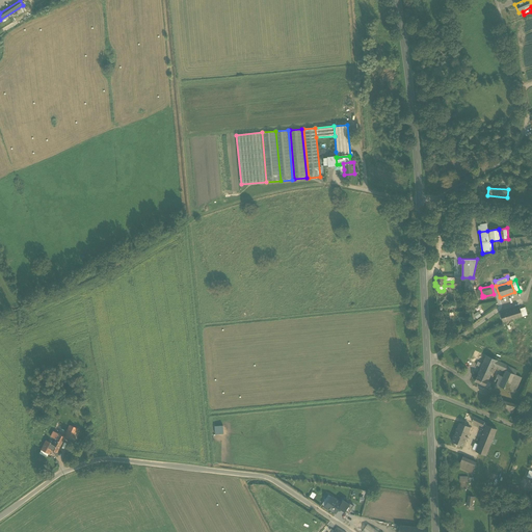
[(520,308),(508,311),(511,320),(522,316),(520,309),(520,308)]
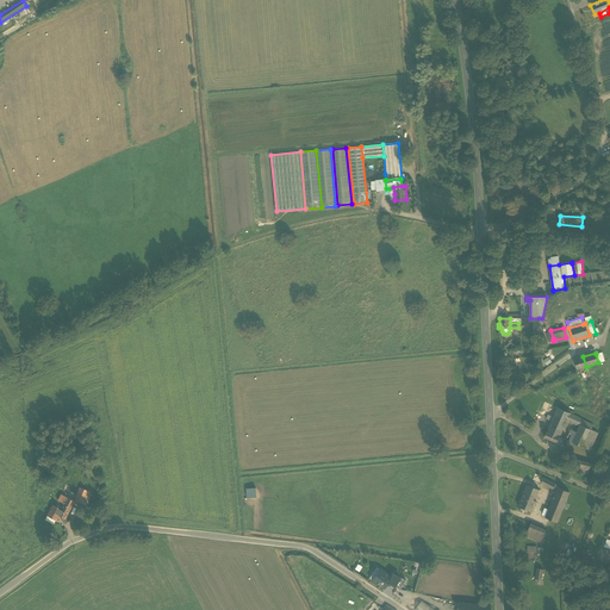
[(583,356),(573,359),(576,369),(586,367),(583,356)]
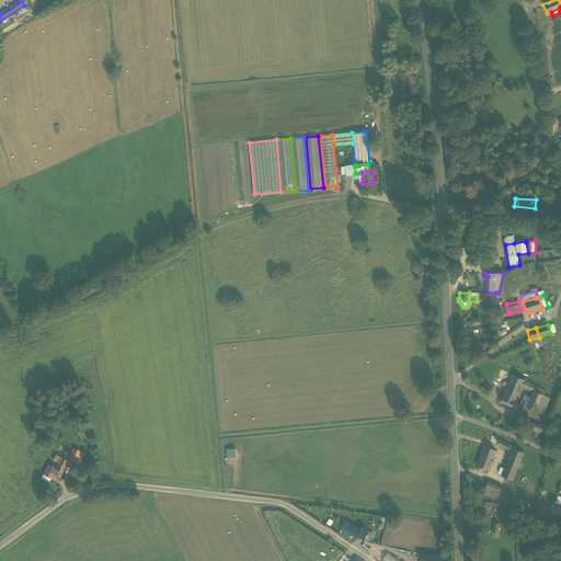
[(465,361),(468,364),(479,356),(476,352),(465,361)]
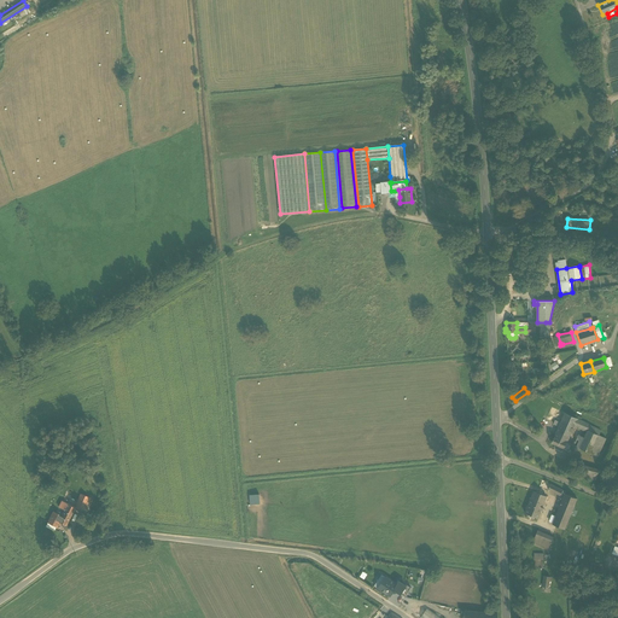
[(559,426),(557,432),(569,438),(573,426),(587,432),(588,430),(588,431),(590,426),(590,425),(565,413),(560,423),(559,426)]
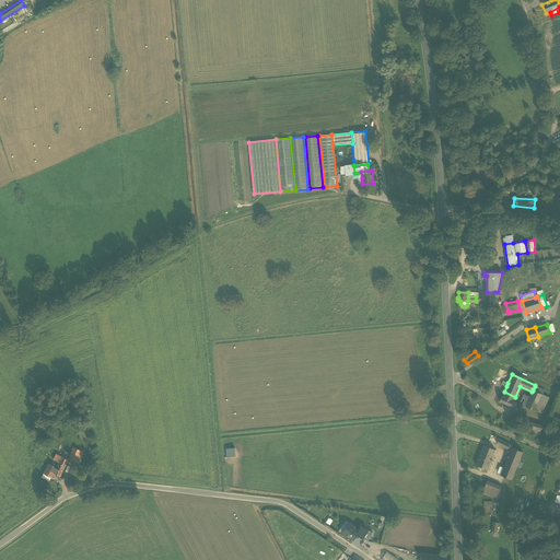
[(545,391),(535,386),(533,391),(543,395),(545,391)]
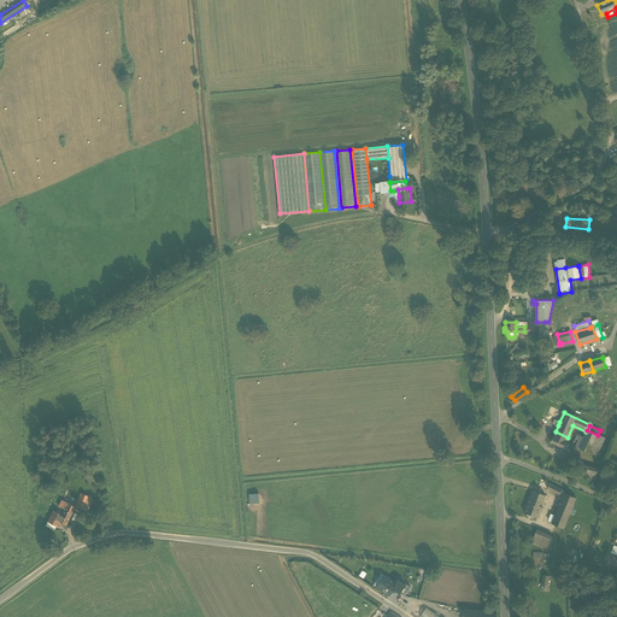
[(587,430),(587,429),(586,432),(583,436),(579,448),(591,453),(598,435),(587,430)]
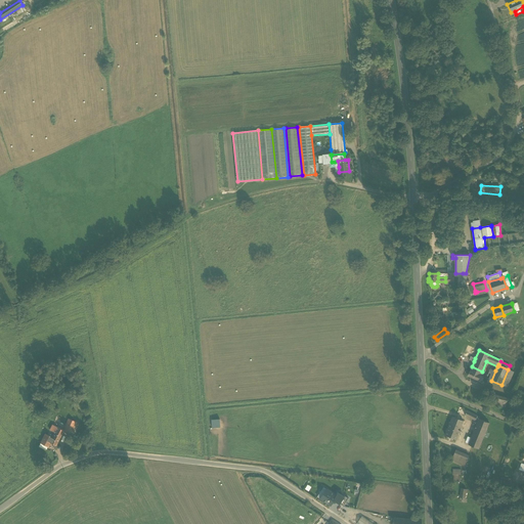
[(482,372),(472,366),(468,376),(478,380),(478,381),(480,376),(482,372)]
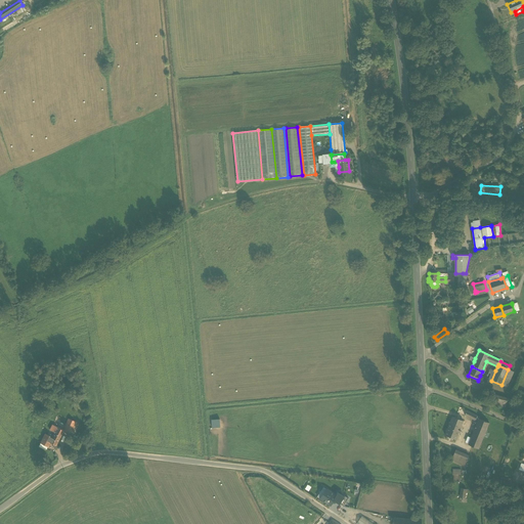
[(490,368),(486,379),(491,381),(495,370),(490,368)]
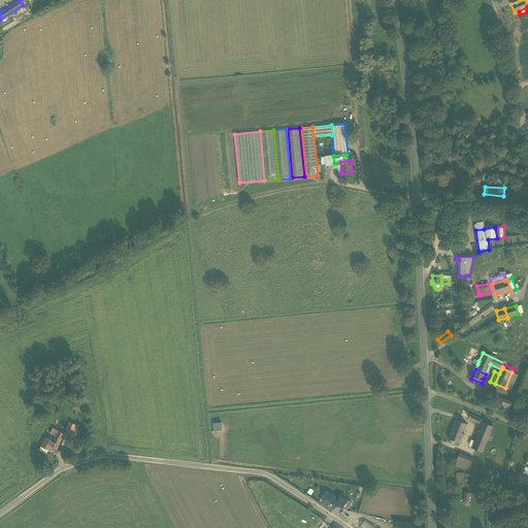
[(512,372),(505,388),(510,390),(518,374),(512,372)]
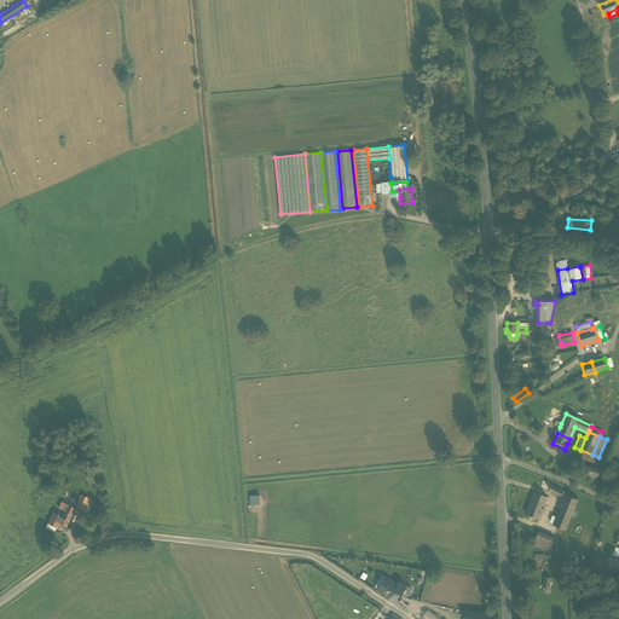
[(600,470),(580,466),(578,475),(596,481),(600,470)]
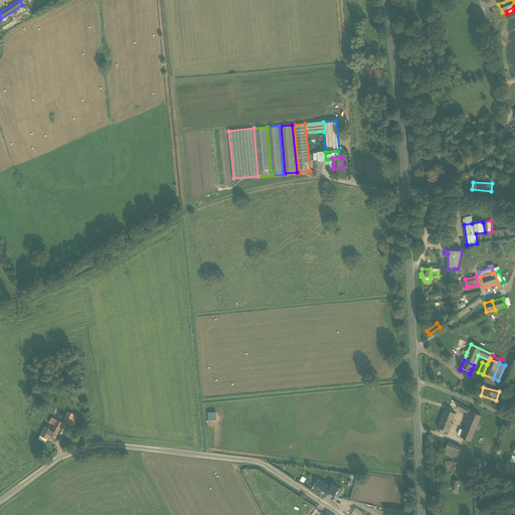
[(469,409),(459,404),(457,408),(467,413),(469,409)]
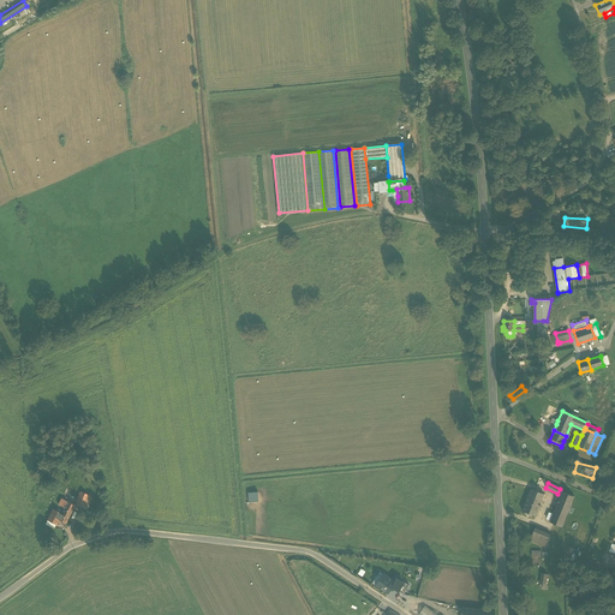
[(543,495),(531,490),(526,502),(538,507),(543,495)]
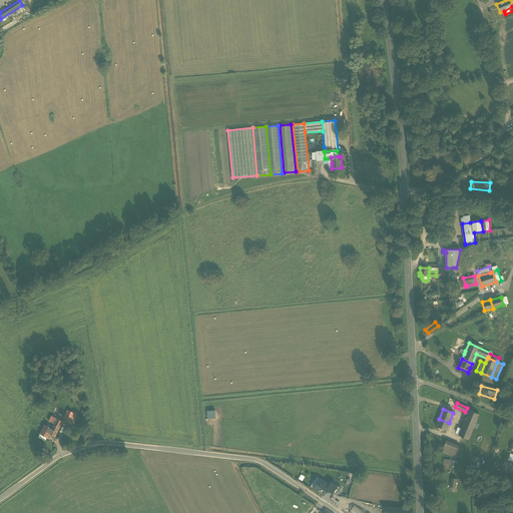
[(207,410),(207,418),(216,418),(216,410),(207,410)]
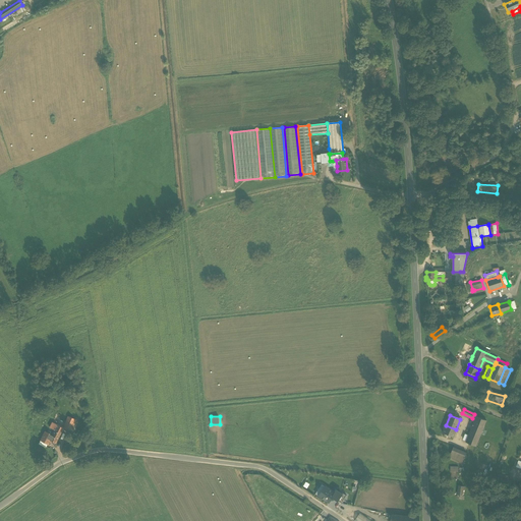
[(486,421),(476,416),(472,425),(482,430),(486,421)]
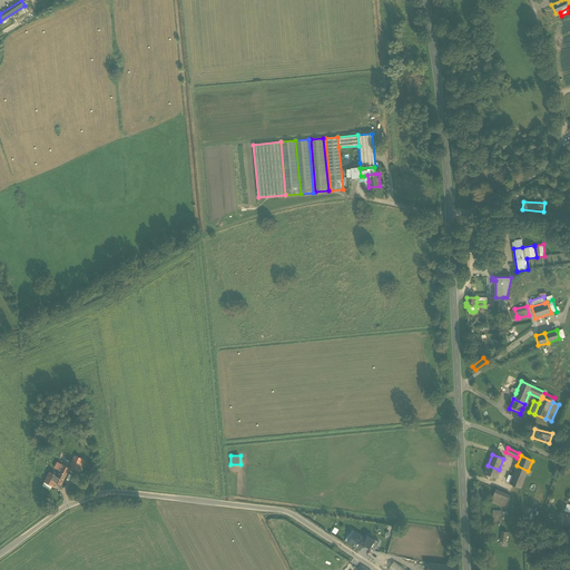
[(62,464),(59,470),(56,475),(49,472),(45,482),(51,485),(53,481),(60,485),(69,469),(62,464)]
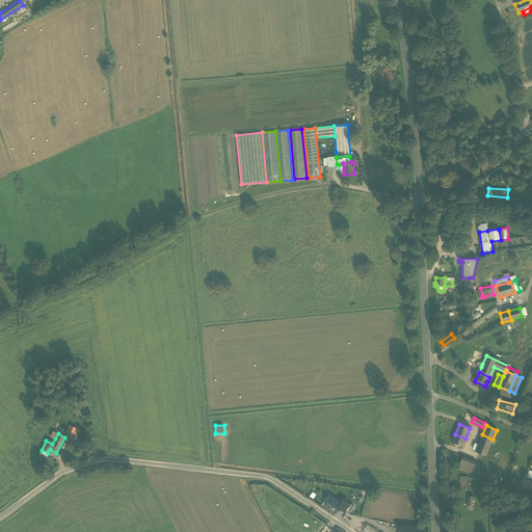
[(466,439),(455,434),(451,442),(462,447),(466,439)]
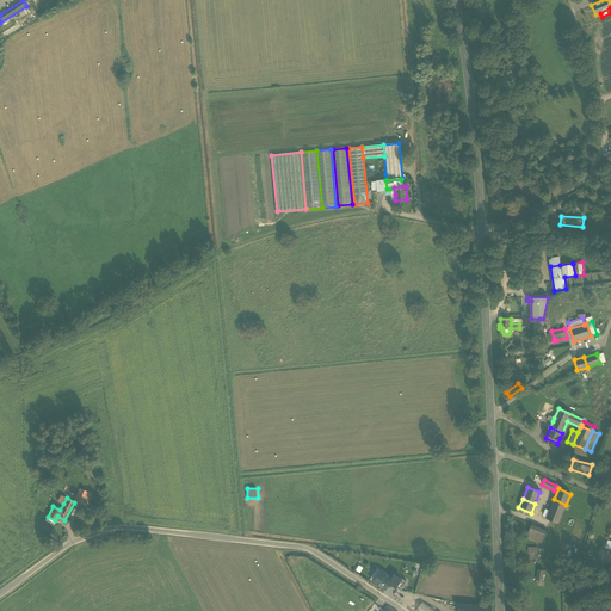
[(566,505),(554,499),(545,519),(557,524),(566,505)]
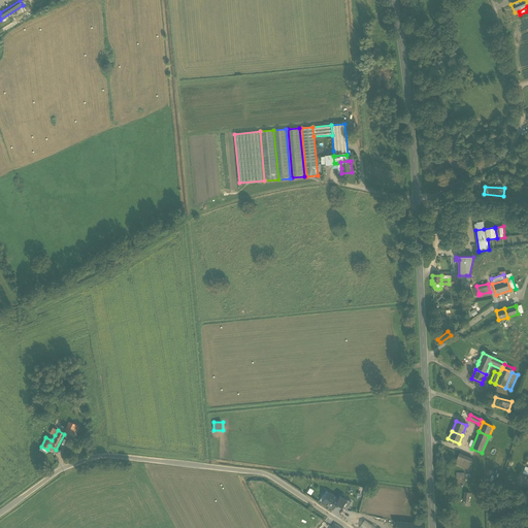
[(472,460),(459,454),(455,462),(469,467),(472,460)]
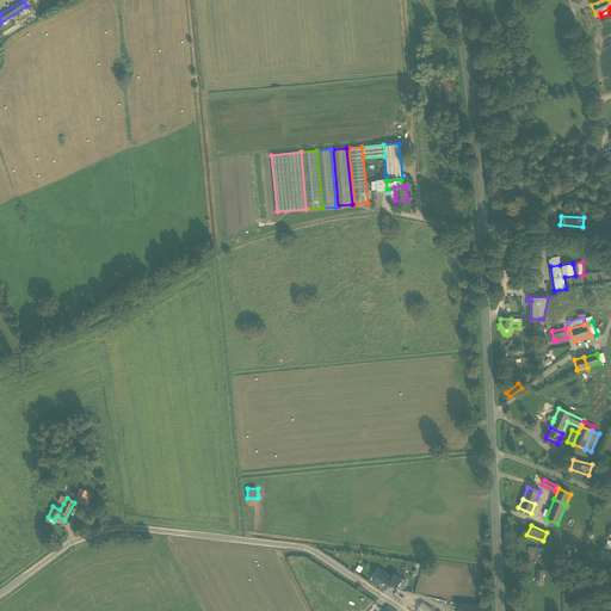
[(543,541),(526,535),(528,539),(541,545),(543,541)]
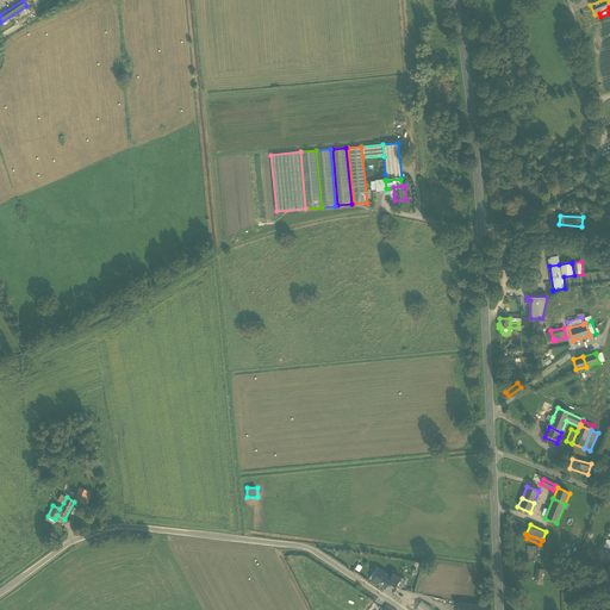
[(378,573),(373,580),(385,589),(390,582),(392,578),(380,570),(378,573)]
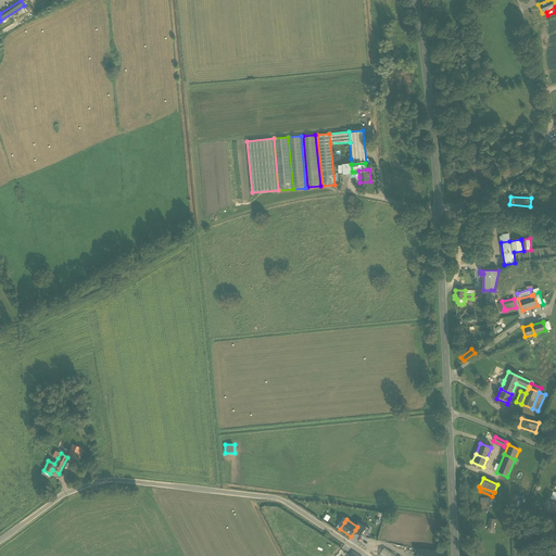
[(365,528),(358,523),(357,527),(355,530),(361,534),(362,533),(365,528)]
